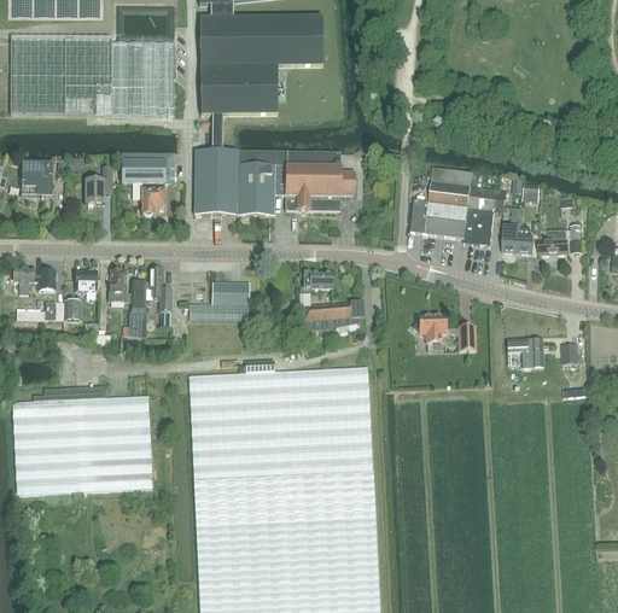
[(199,0),(199,4),(210,3),(210,16),(199,16),(200,114),(213,114),(211,150),(222,150),(222,114),(278,114),(277,65),(322,64),(322,15),(233,16),(232,1),(243,0),(199,0)]
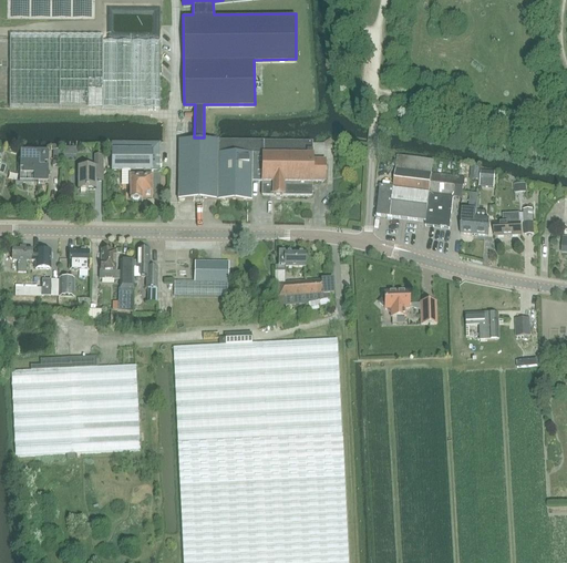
[(160,38),(117,38),(102,38),(102,33),(10,32),(9,104),(102,105),(102,104),(116,104),(160,105),(160,38)]
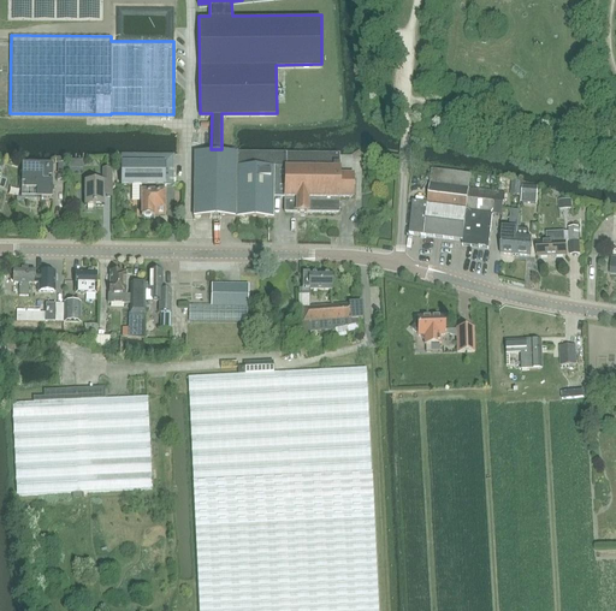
[(273,194),(284,195),(284,208),(338,209),(338,195),(339,195),(339,193),(353,193),(353,170),(339,170),(339,150),(221,149),(211,149),(195,148),(195,160),(194,212),(236,213),(272,214),(273,194)]
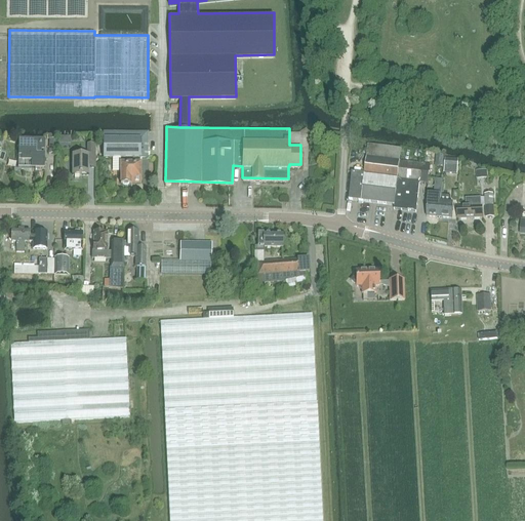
[(148,155),(148,128),(104,128),(104,135),(104,154),(133,154),(133,161),(121,161),(120,181),(122,181),(124,183),(127,183),(129,181),(130,181),(130,179),(140,179),(140,154),(148,155)]
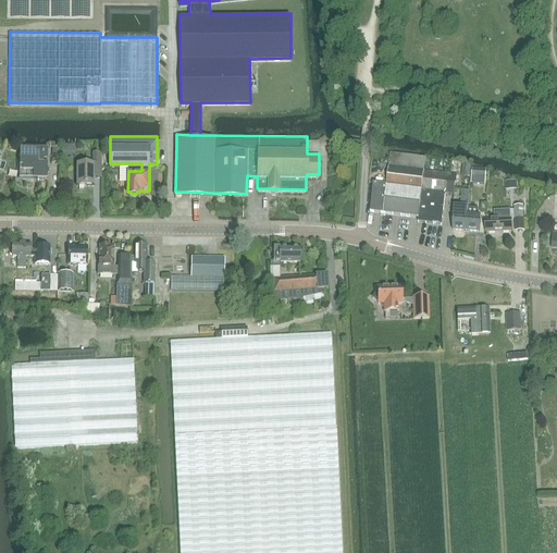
[(50,144),(52,145),(52,160),(60,160),(60,145),(60,139),(50,139),(50,144)]
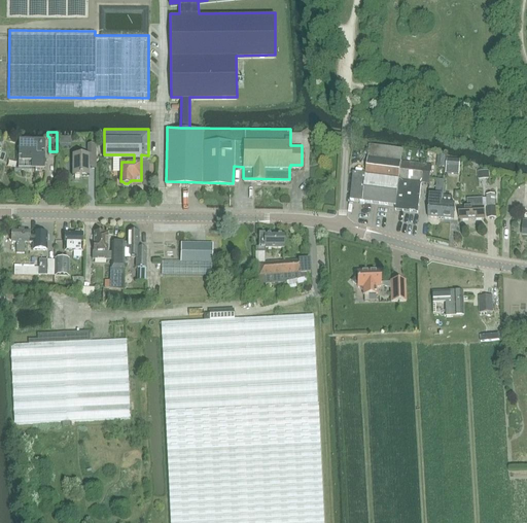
[(18,159),(18,167),(31,168),(31,165),(35,165),(35,166),(44,166),(44,152),(41,152),(41,142),(22,141),(22,159),(18,159)]
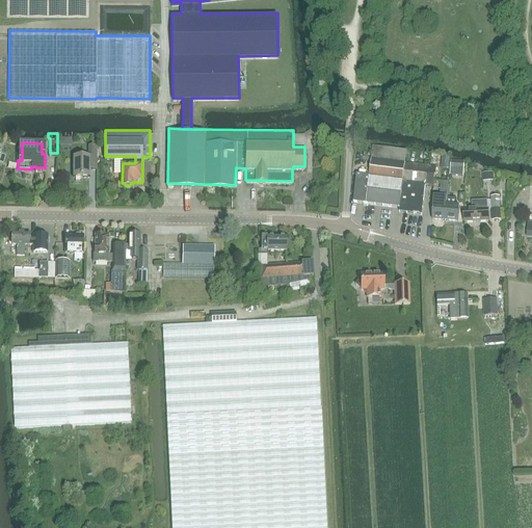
[(96,167),(96,142),(88,142),(88,154),(74,154),(74,160),(72,160),(72,165),(74,165),(74,175),(76,175),(76,178),(81,178),(81,175),(89,175),(89,167),(96,167)]
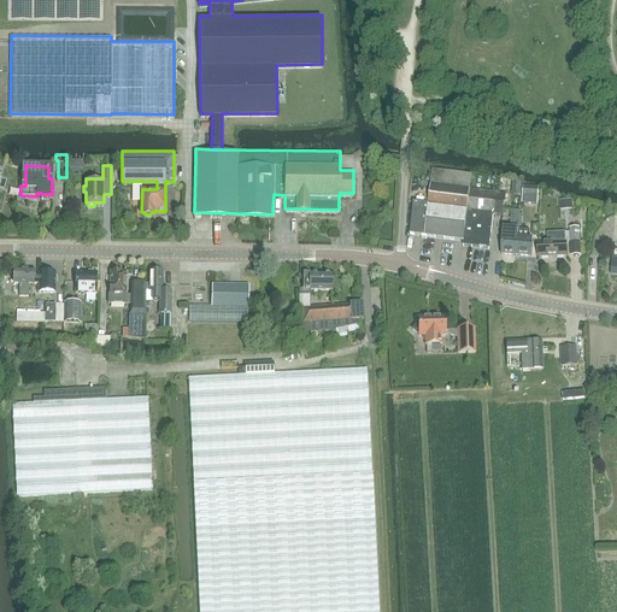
[(428,200),(413,198),(410,230),(425,233),(463,237),(463,241),(489,245),(493,211),(503,212),(505,189),(470,184),(471,170),(433,165),(428,200)]
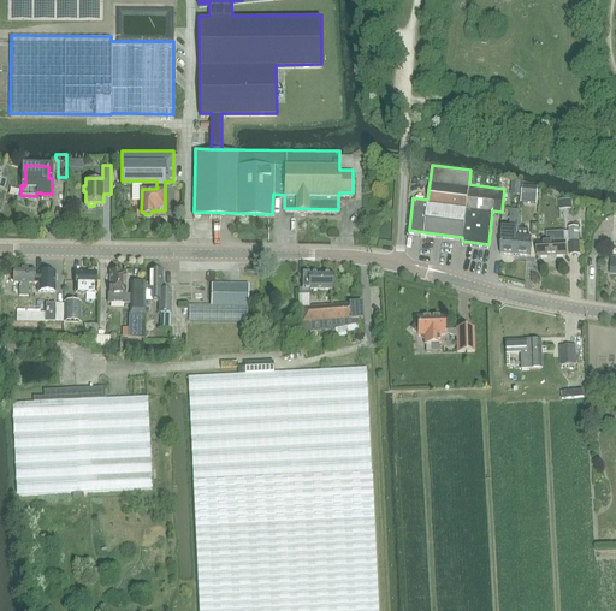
[(501,250),(515,251),(517,233),(519,207),(511,207),(509,225),(503,224),(502,232),(501,250)]
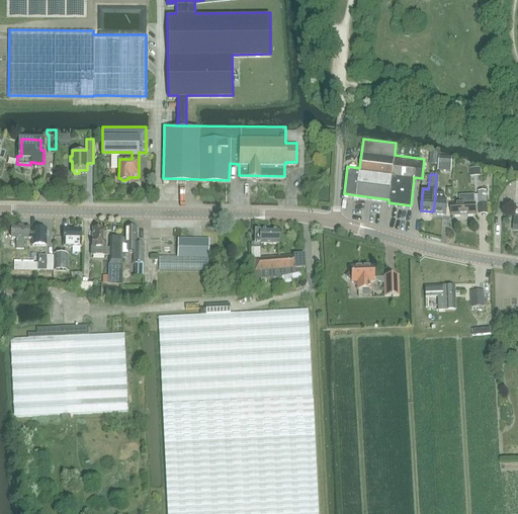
[(487,199),(486,188),(478,188),(478,191),(475,191),(459,192),(459,200),(452,201),(452,212),(476,211),(476,200),(487,199)]
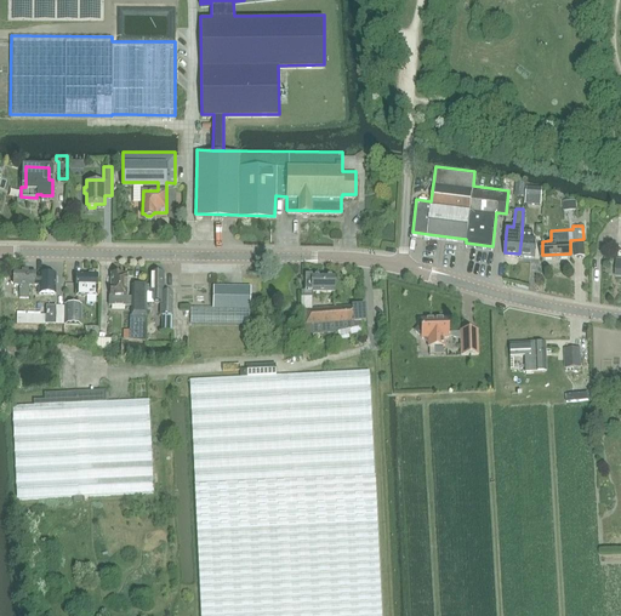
[(522,235),(519,254),(535,255),(536,237),(533,237),(533,232),(533,228),(522,227),(522,235)]
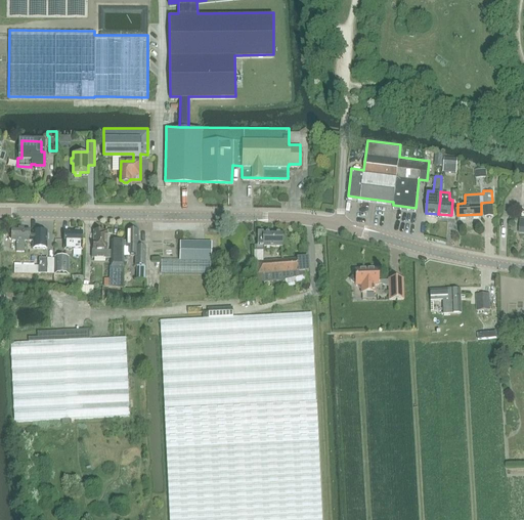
[(32,230),(29,230),(29,226),(11,226),(11,237),(16,237),(16,248),(25,248),(25,237),(32,237),(32,246),(47,246),(47,228),(32,228),(32,230)]
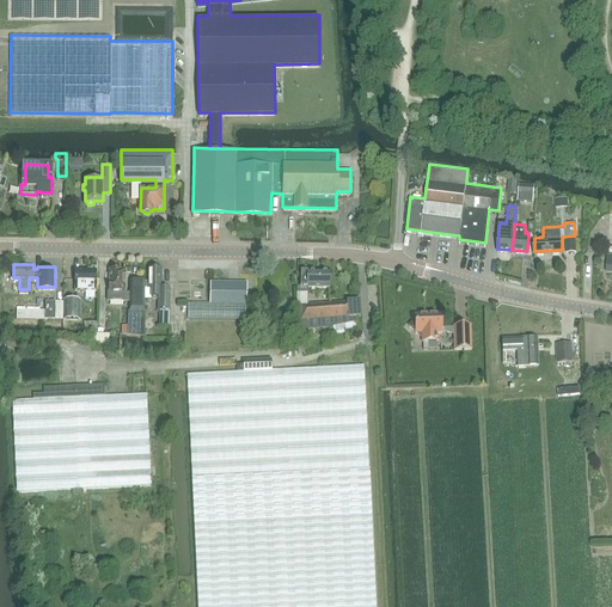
[(170,286),(161,286),(161,265),(147,265),(147,284),(151,286),(151,293),(158,293),(158,306),(170,307),(170,286)]
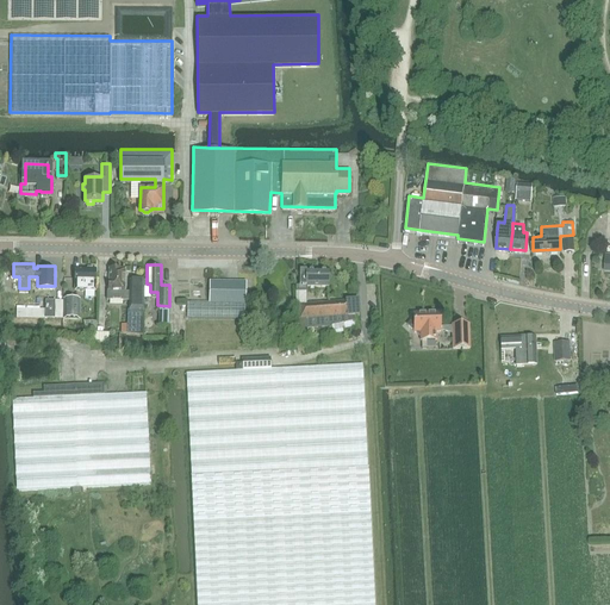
[(95,266),(75,266),(75,287),(95,287),(95,266)]
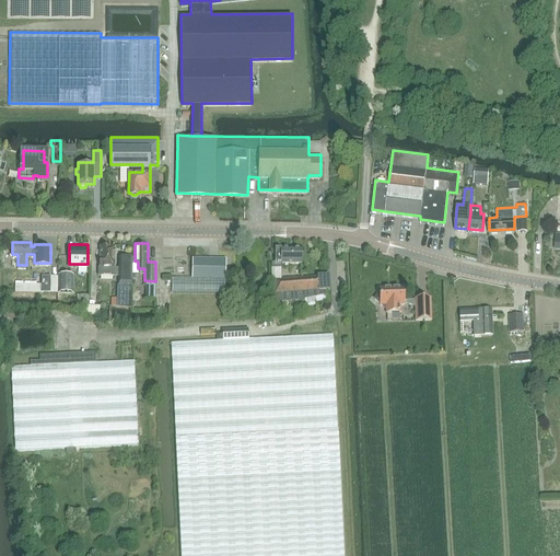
[(118,281),(117,281),(116,304),(131,305),(132,254),(119,254),(118,267),(115,267),(115,244),(101,244),(101,256),(100,256),(100,258),(97,261),(100,262),(100,264),(97,264),(97,273),(118,273),(118,281)]
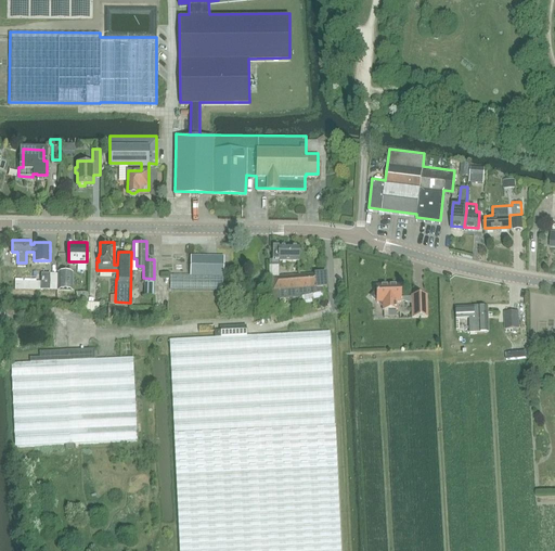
[(269,257),(269,261),(279,261),(279,257),(298,258),(299,243),(279,243),(272,243),(272,257),(269,257)]
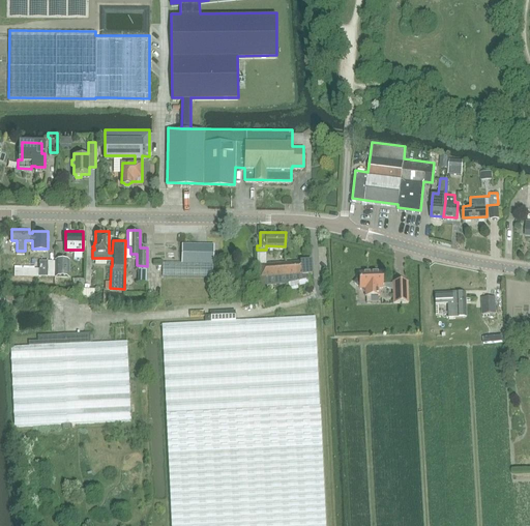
[(212,274),(213,241),(182,241),(182,260),(163,260),(163,273),(212,274)]
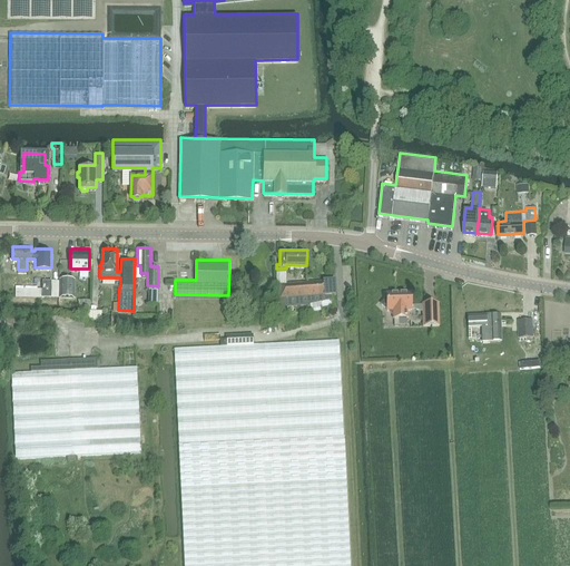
[(74,277),(67,277),(61,277),(61,288),(61,295),(74,295),(74,277)]
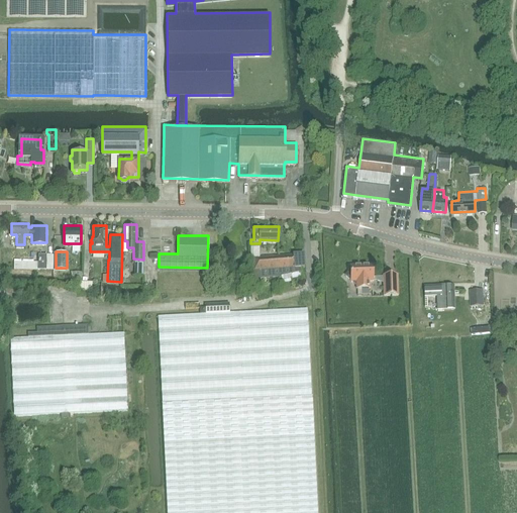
[(304,251),(252,254),(254,276),(260,275),(261,279),(265,278),(265,275),(281,273),(301,268),(300,265),(304,265),(304,251)]
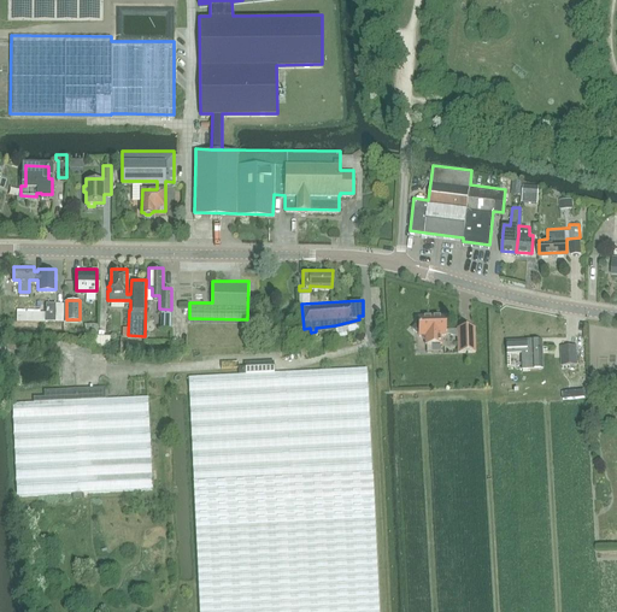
[(474,324),(457,325),(445,325),(445,312),(418,313),(418,318),(412,325),(418,331),(418,333),(421,333),(425,337),(425,341),(441,340),(441,331),(446,331),(446,330),(458,334),(458,349),(475,348),(474,324)]
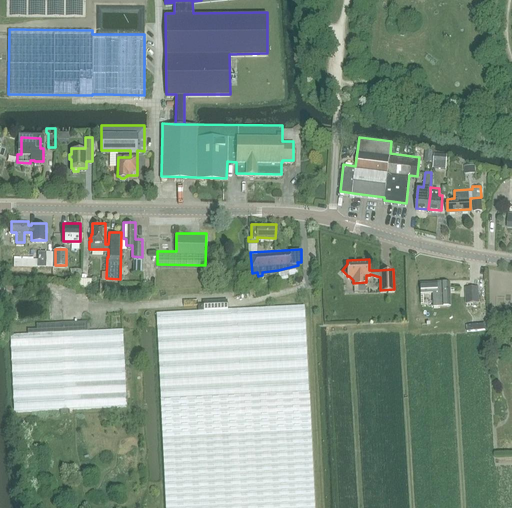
[(432,304),(450,303),(449,279),(420,281),(420,291),(432,290),(432,304)]
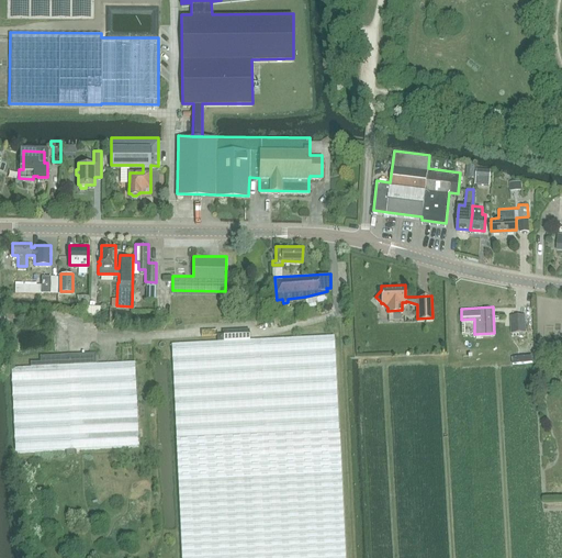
[(512,330),(526,330),(525,311),(510,312),(512,330)]
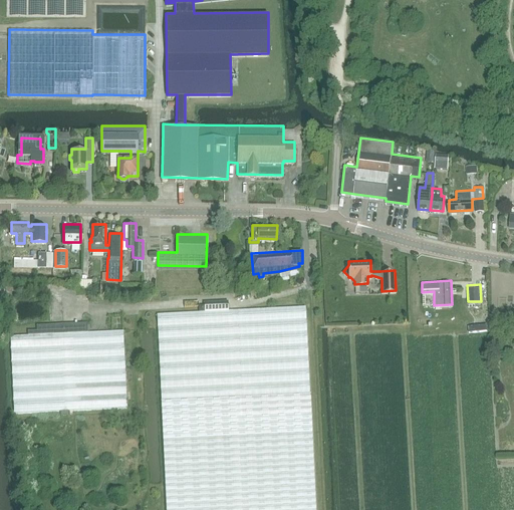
[(204,300),(204,303),(199,304),(199,309),(157,311),(165,475),(165,476),(166,509),(315,509),(314,468),(313,468),(305,304),(228,308),(228,299),(204,300)]
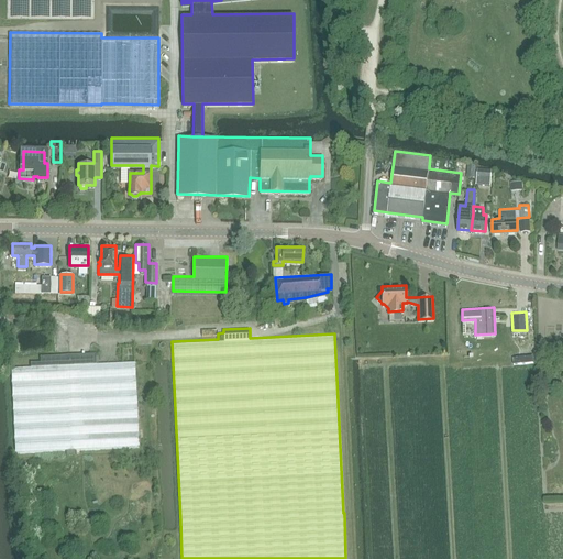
[(96,351),(69,352),(40,353),(40,360),(30,360),(30,364),(11,365),(15,450),(140,444),(135,360),(96,361),(96,351)]
